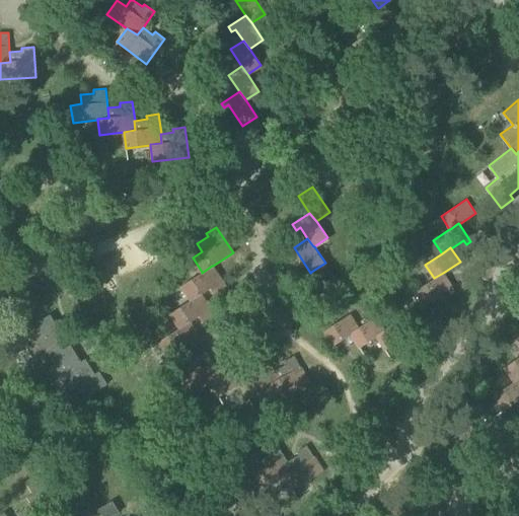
[(202,272),(181,286),(191,299),(191,300),(201,293),(211,287),(215,292),(225,285),(213,266),(212,266),(202,273),(202,272)]
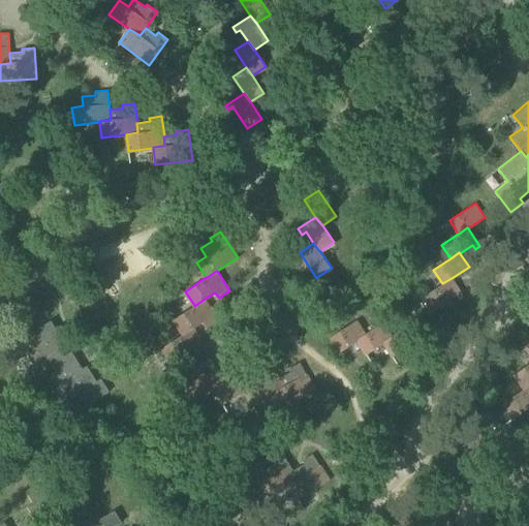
[(442,283),(426,295),(435,308),(435,309),(457,295),(460,299),(464,296),(452,278),(442,283)]
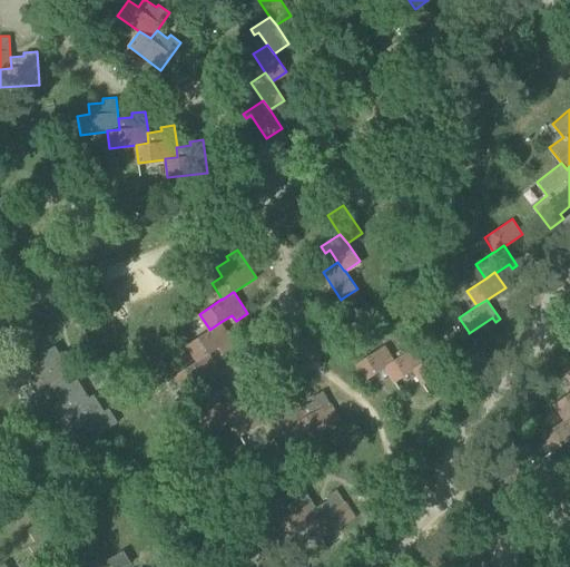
[(209,329),(187,344),(198,359),(198,360),(208,353),(219,345),(224,352),(235,344),(220,322),(209,330),(209,329)]
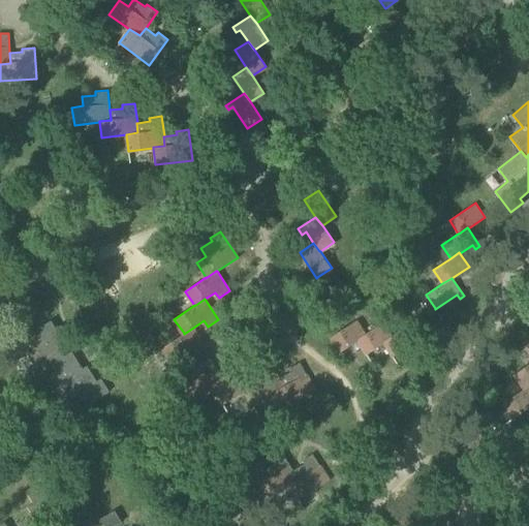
[(12,331),(0,339),(0,340),(7,352),(13,362),(27,353),(35,367),(48,359),(61,350),(57,344),(69,337),(61,323),(56,327),(51,319),(33,331),(30,326),(16,336),(12,331)]
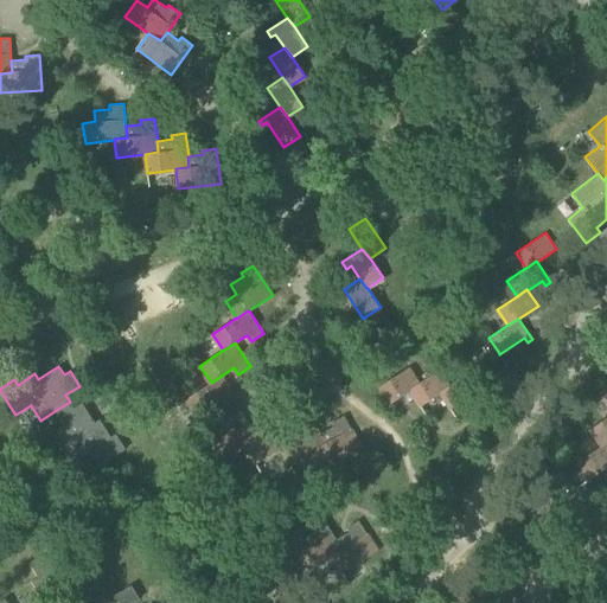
[(409,366),(379,386),(390,403),(409,390),(420,383),(409,366)]
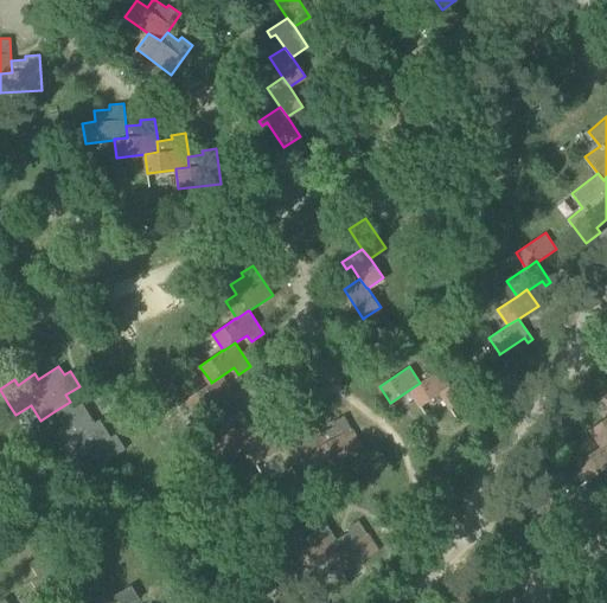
[(420,405),(440,392),(449,385),(440,370),(432,374),(428,370),(422,374),(425,379),(420,383),(409,390),(420,405)]
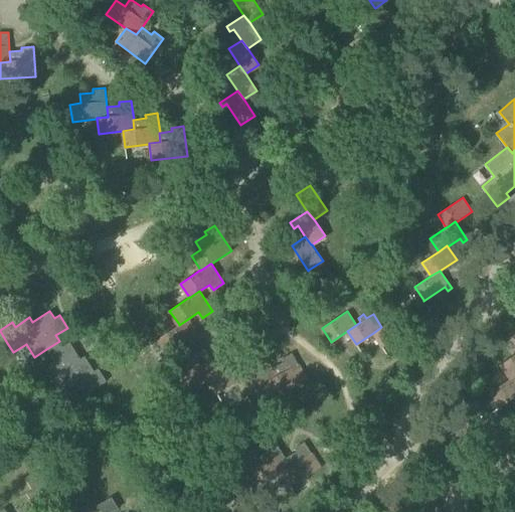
[(381,327),(373,333),(381,346),(407,330),(398,316),(381,327)]
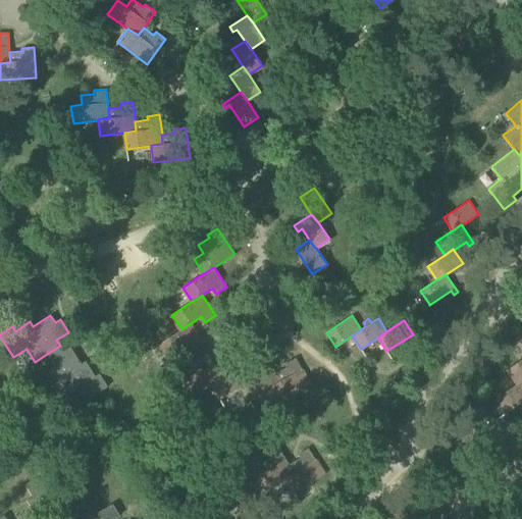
[(181,328),(160,343),(169,358),(190,345),(193,350),(204,343),(191,323),(181,329),(181,328)]
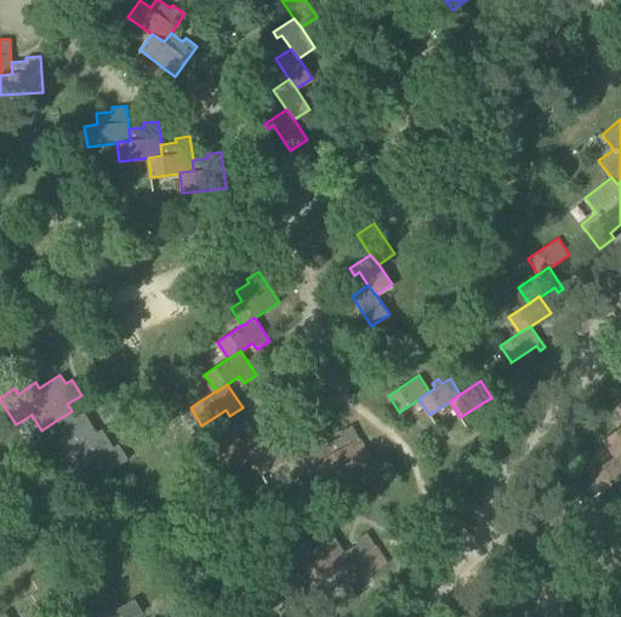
[(92,458),(102,474),(127,458),(119,444),(113,446),(102,428),(96,430),(84,411),(75,417),(72,411),(56,421),(64,434),(57,439),(77,469),(92,458)]
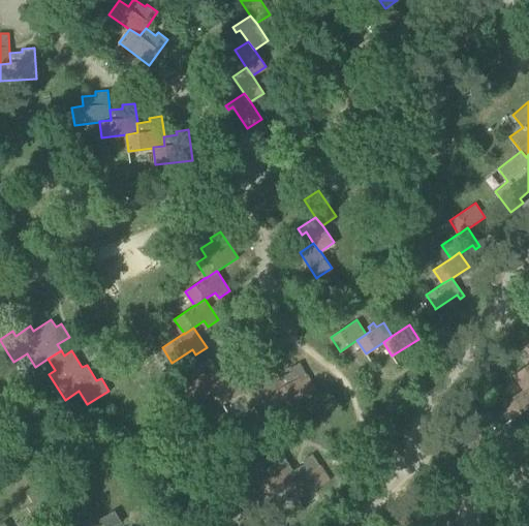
[(183,387),(192,401),(214,389),(224,382),(219,374),(210,357),(198,363),(200,366),(188,372),(193,380),(183,387)]
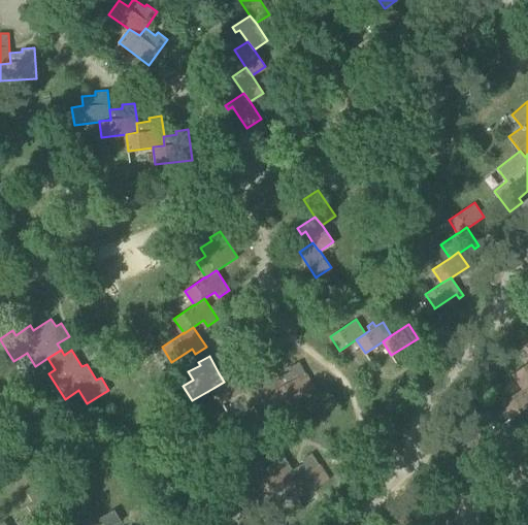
[(213,388),(222,402),(243,390),(254,383),(249,374),(239,357),(228,364),(230,366),(219,373),(224,382),(213,388)]
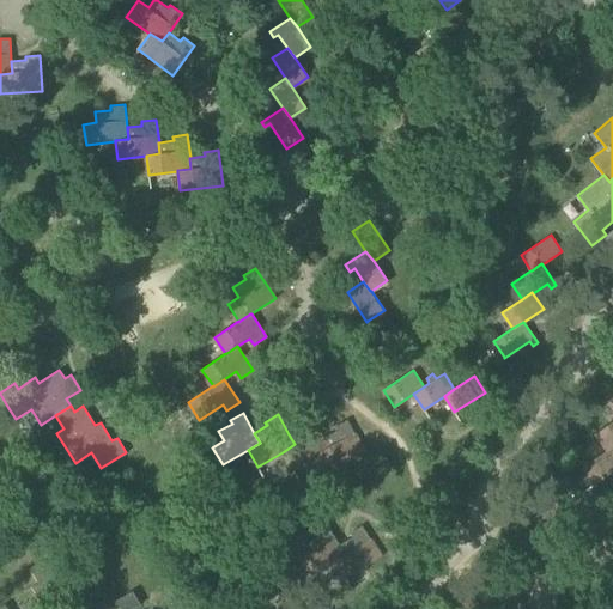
[(292,469),(317,455),(317,454),(329,446),(323,437),(313,416),(299,424),(302,427),(289,434),(295,444),(283,452),(292,469)]
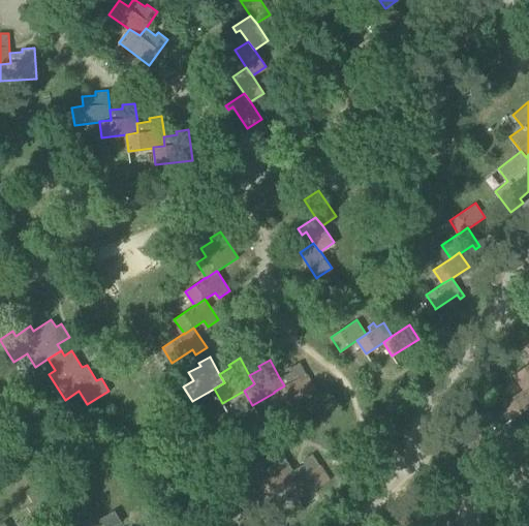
[(274,392),(274,393),(282,407),(315,389),(300,362),(288,368),(290,371),(279,377),(284,385),(274,392)]
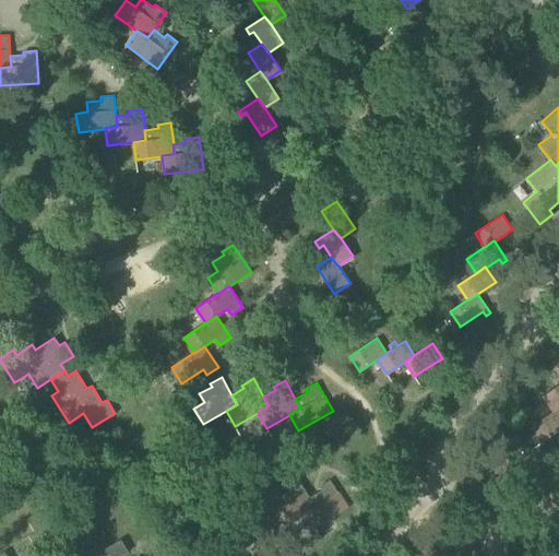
[(558,383),(543,395),(554,411),(558,406),(558,383)]
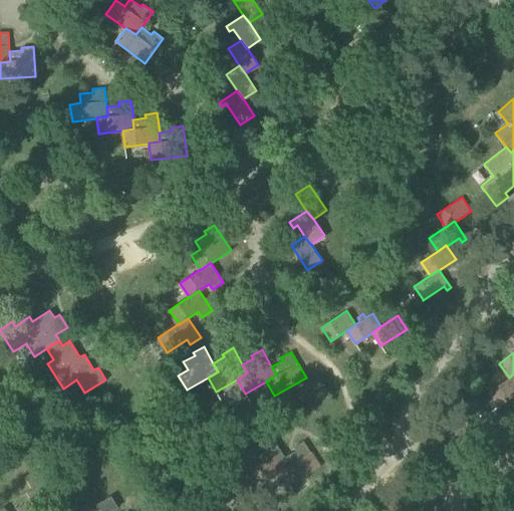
[(508,377),(488,391),(498,406),(513,395),(513,373),(509,377),(508,377)]
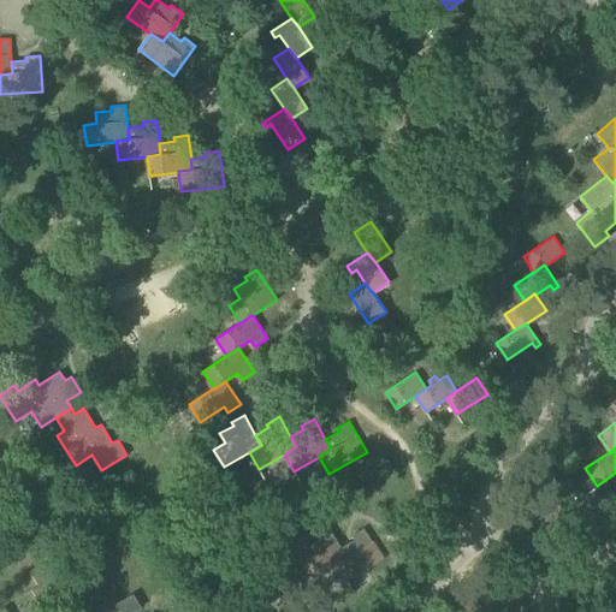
[(611,528),(600,536),(611,553),(615,548),(615,504),(615,506),(615,507),(615,510),(604,518),(611,528)]
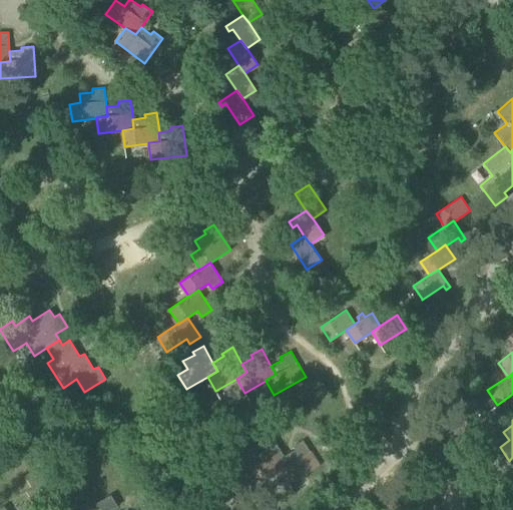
[(230,464),(221,470),(231,486),(232,485),(251,473),(251,472),(262,465),(255,456),(244,439),(234,446),(236,449),(225,456),(230,464)]
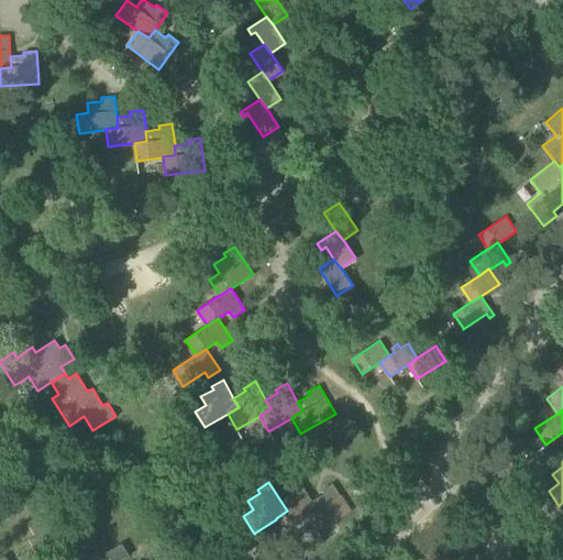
[(318,511),(308,517),(308,518),(318,533),(351,511),(332,482),(321,490),(323,493),(311,501),(318,511)]
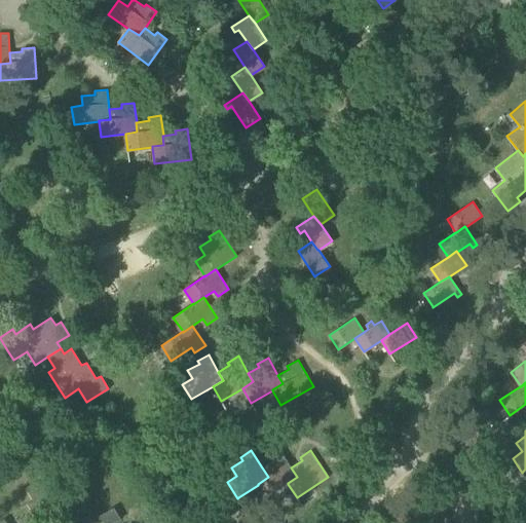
[(268,477),(258,484),(258,485),(267,498),(288,484),(288,483),(297,477),(291,468),(292,468),(280,451),(270,457),(272,460),(262,468),(268,477)]
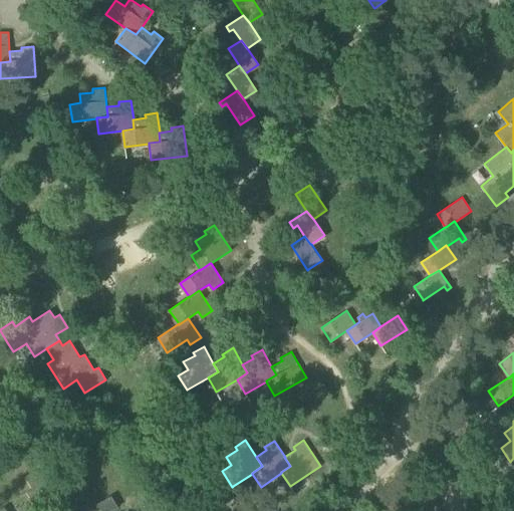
[(31,509),(32,510),(57,510),(63,507),(64,509),(71,505),(65,495),(61,497),(58,493),(71,485),(63,472),(46,482),(44,483),(36,469),(24,476),(31,488),(26,492),(35,507),(31,509)]
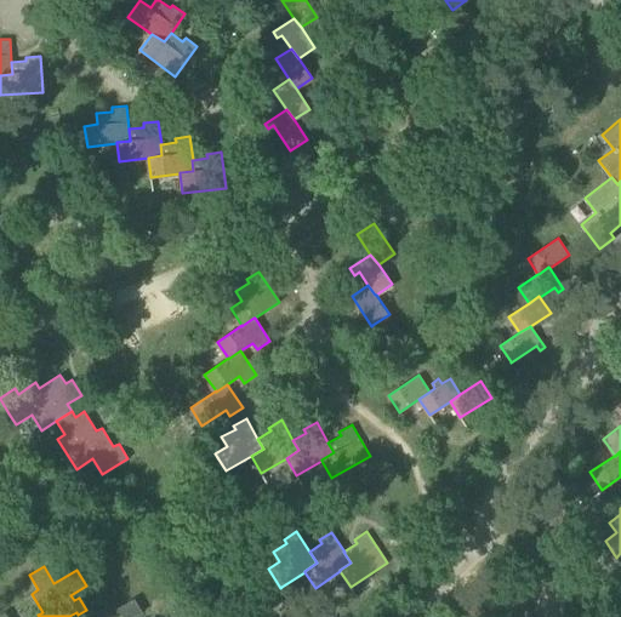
[(132,616),(142,611),(134,598),(119,606),(115,600),(97,611),(93,605),(86,610),(78,615),(79,616),(132,616)]
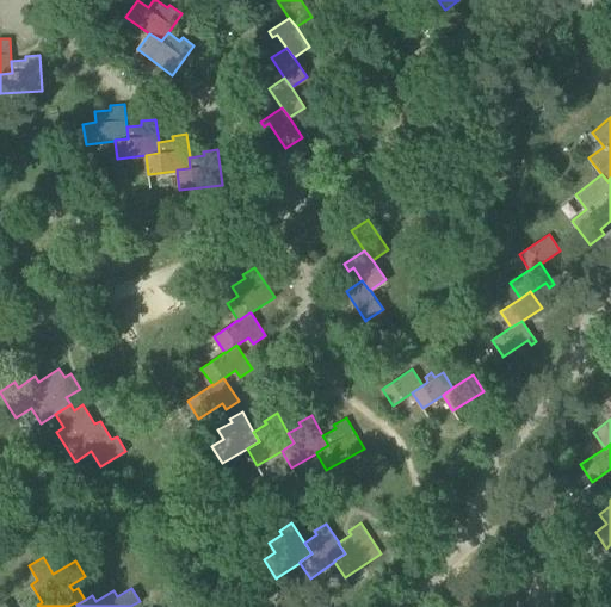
[(491,606),(518,606),(522,604),(513,592),(494,605),(491,606)]
